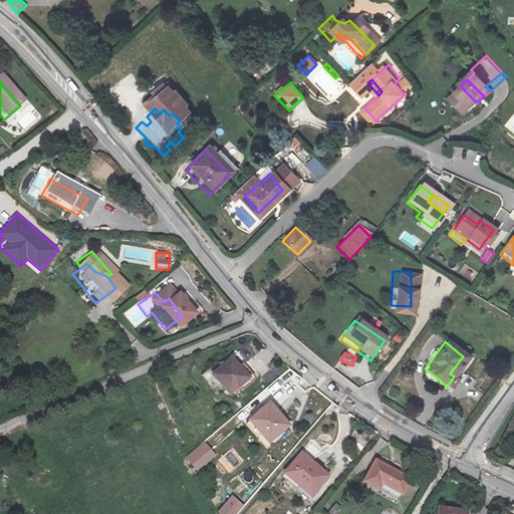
[(229,387),(212,366),(191,381),(207,404),(229,387)]
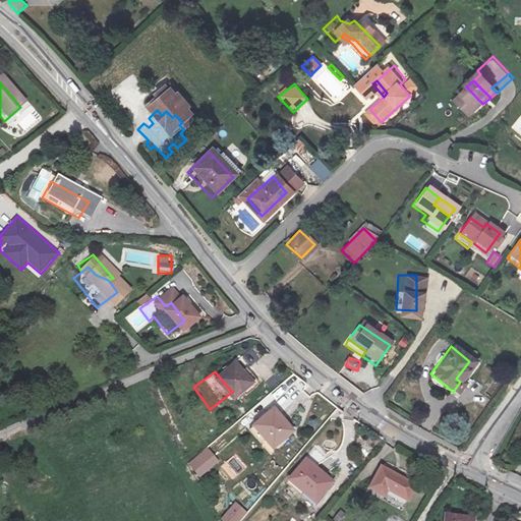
[(198,426),(209,426),(208,417),(197,418),(198,426)]
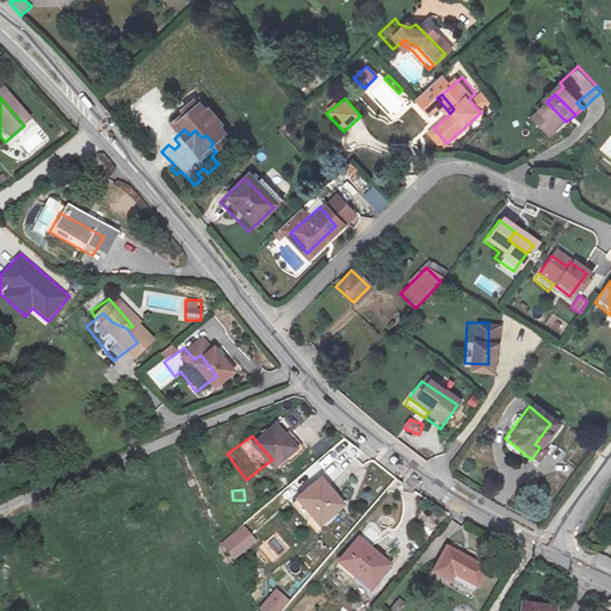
[(319,517),(296,492),(272,512),(294,537),(319,517)]
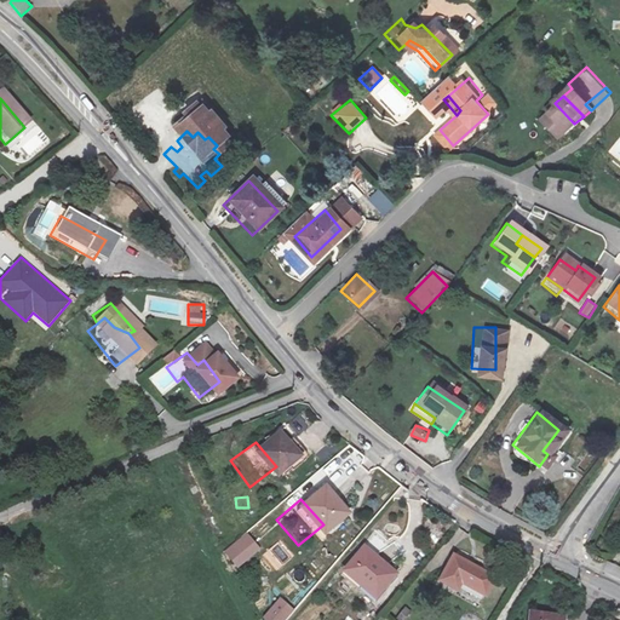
[(247,533),(223,551),(236,569),(260,550),(247,533)]
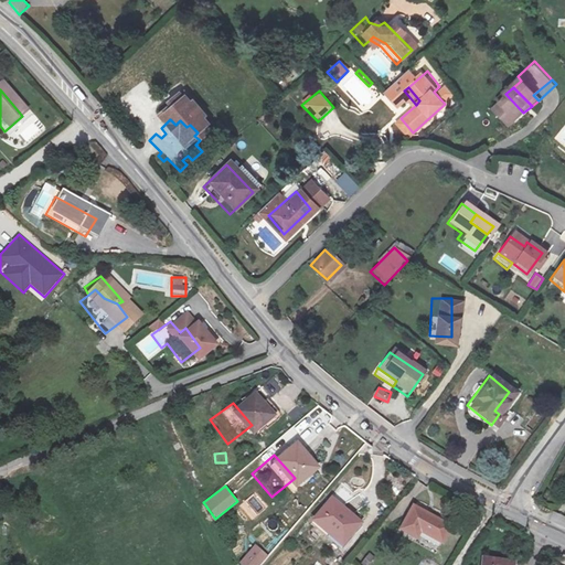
[(339,526),(308,510),(295,532),(311,542),(313,540),(324,546),(331,535),(334,536),(339,526)]
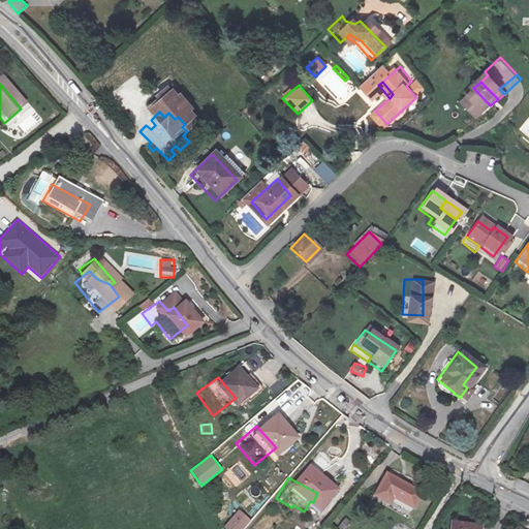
[(402,510),(410,496),(375,478),(365,498),(379,506),(382,501),(402,510)]
